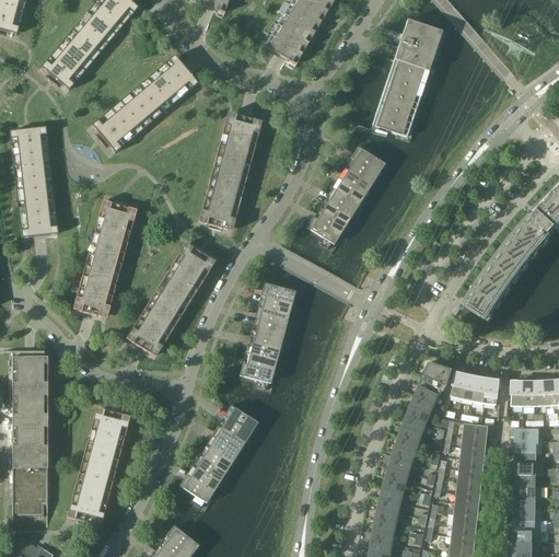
[(0,0),(0,26),(18,32),(25,0),(0,0)]
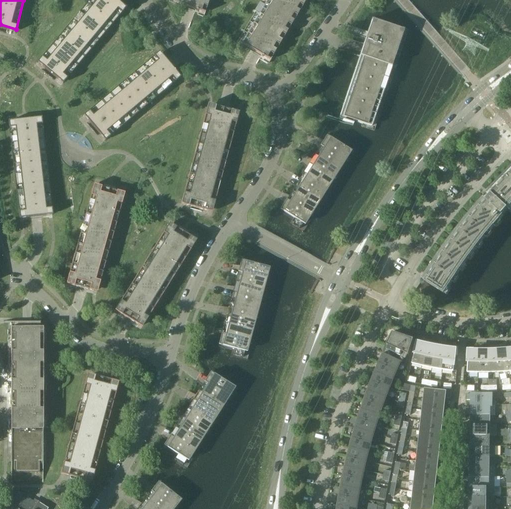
[(64,80),(126,6),(119,0),(88,0),(39,59),(45,64),(64,80)]
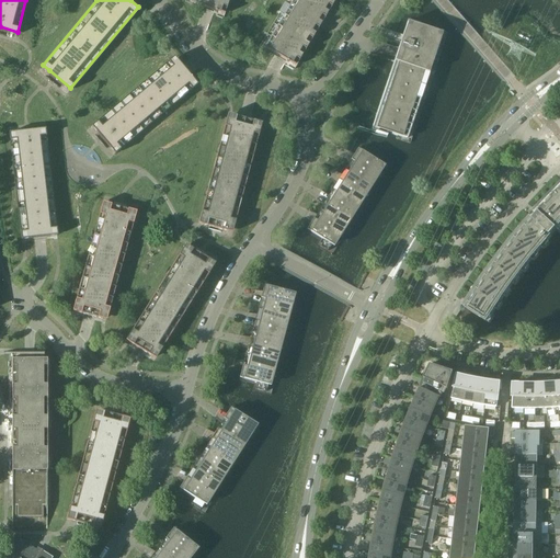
[(224,15),(229,0),(195,0),(209,6),(215,8),(214,12),(224,15)]
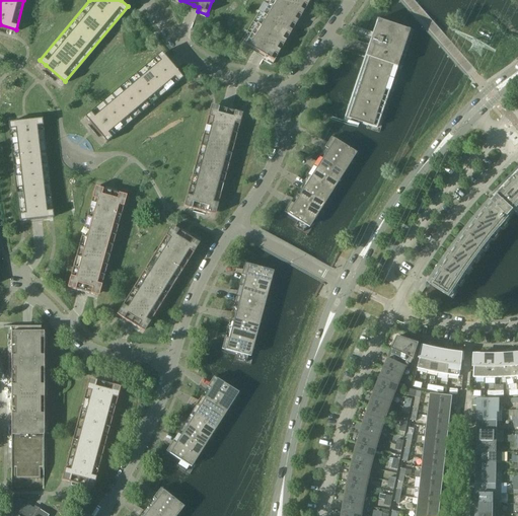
[(272,62),(308,0),(270,0),(245,42),(259,50),(266,54),(264,57),(272,62)]
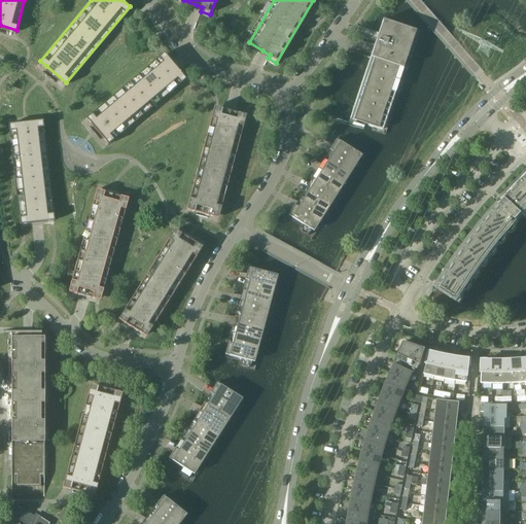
[(383,128),(416,28),(387,19),(354,117),(355,118),(354,120),(364,125),(365,121),(383,128)]
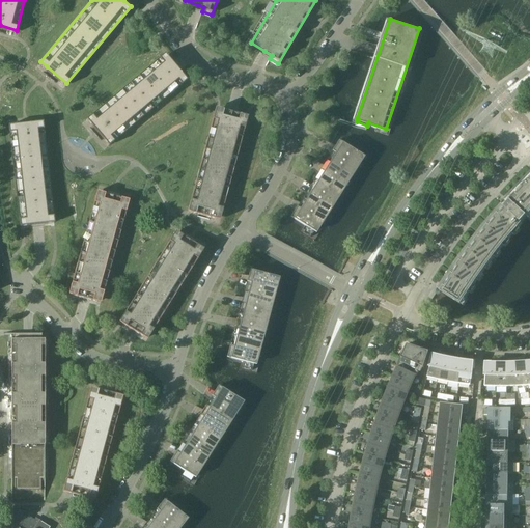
[(88,116),(93,122),(110,142),(188,78),(177,65),(166,52),(88,116)]
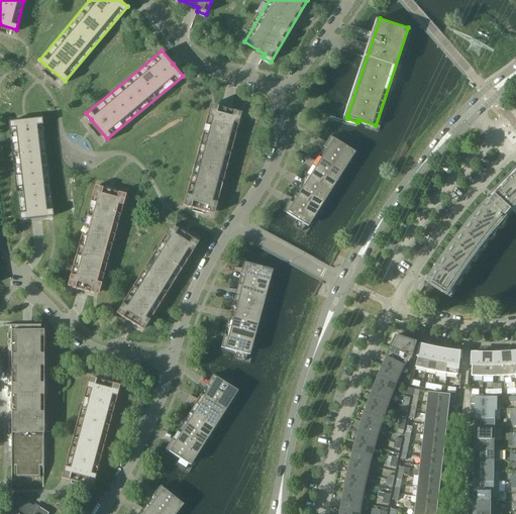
[(184,203),(189,204),(215,211),(218,200),(239,122),(242,111),(238,110),(226,106),(211,102),(208,113),(187,192),(184,203)]
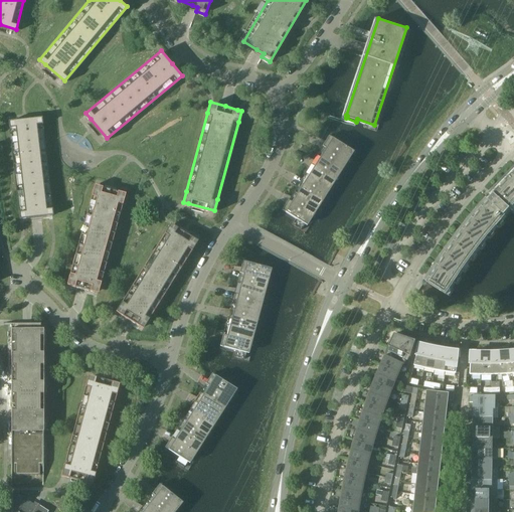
[(42,116),(18,119),(10,120),(21,217),(22,216),(37,215),(51,213),(53,213),(42,116)]
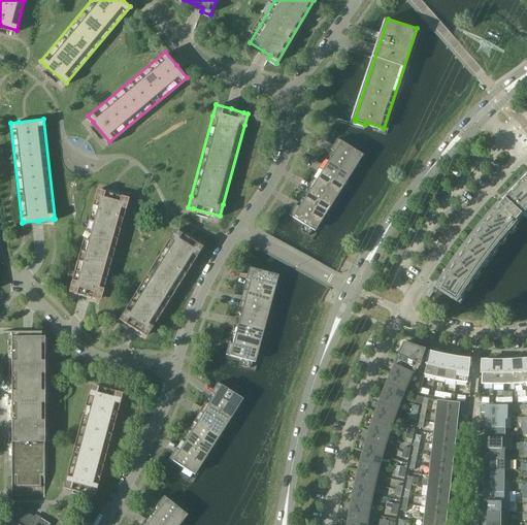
[(335,150),(335,149),(355,162),(361,152),(341,139),(337,137),(331,148),(335,150)]
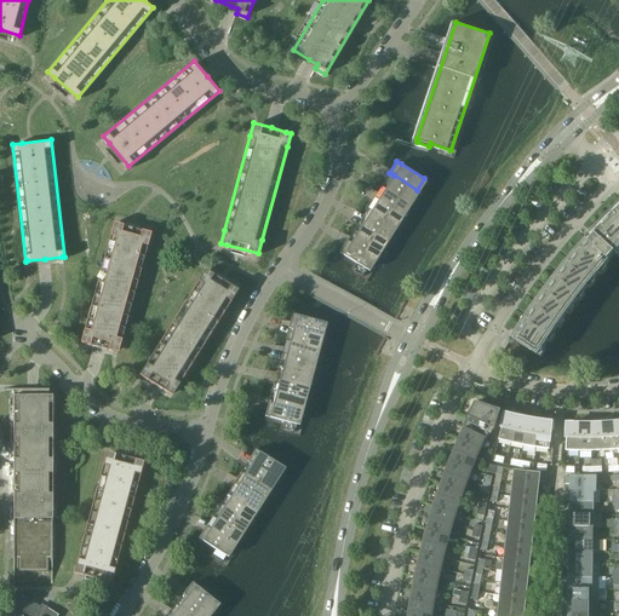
[(394,174),(394,176),(387,186),(410,201),(417,190),(394,174)]
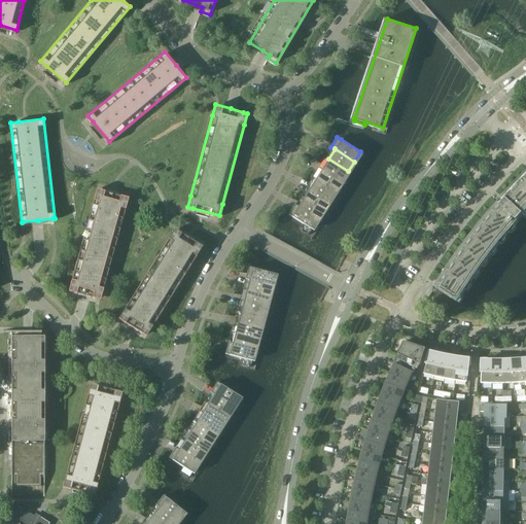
[(348,171),(328,159),(322,168),(343,180),(348,171)]
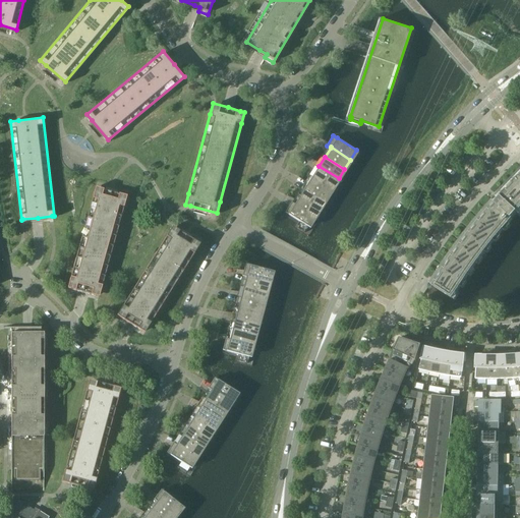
[(339,178),(319,166),(313,175),(333,187),(339,178)]
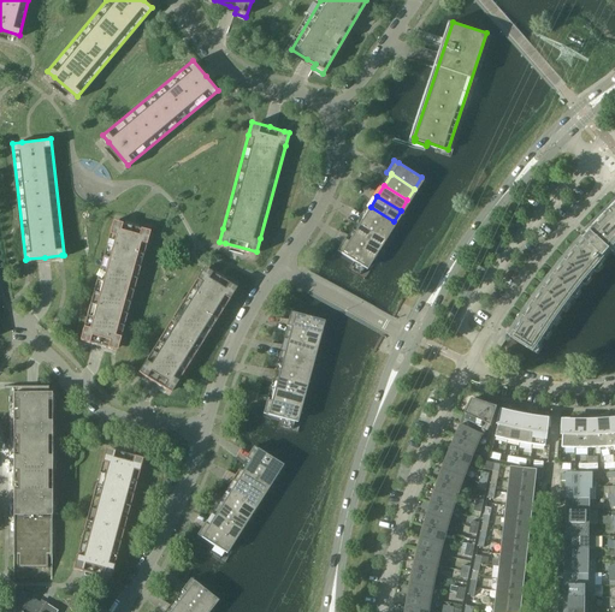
[(394,221),(371,207),(364,218),(386,232),(394,221)]
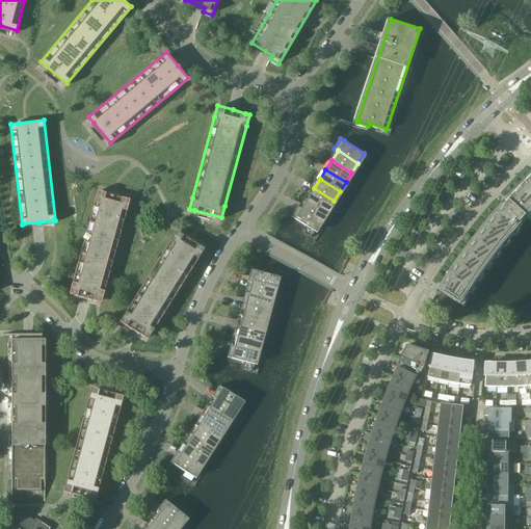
[(445,286),(442,289),(463,303),(466,299),(470,292),(475,285),(480,276),(485,269),(490,262),(496,255),(502,248),(507,241),(513,234),(519,228),(525,220),(524,220),(529,215),(530,216),(530,179),(524,186),(518,192),(511,199),(511,200),(507,205),(506,204),(487,228),(466,256),(445,286)]
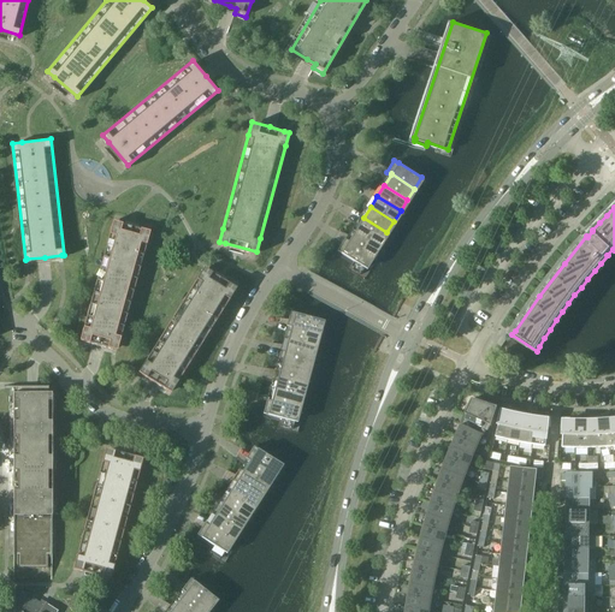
[(356,229),(379,243),(386,232),(364,218),(356,229)]
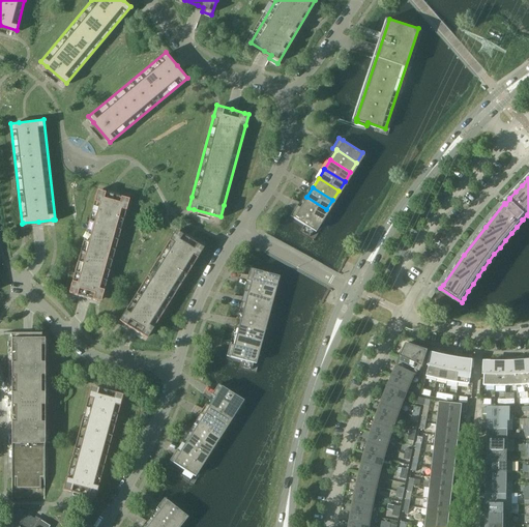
[(95,200),(74,280),(72,280),(69,291),(86,295),(101,299),(105,288),(126,208),(130,197),(126,196),(109,191),(101,188),(101,189),(98,188),(95,200)]
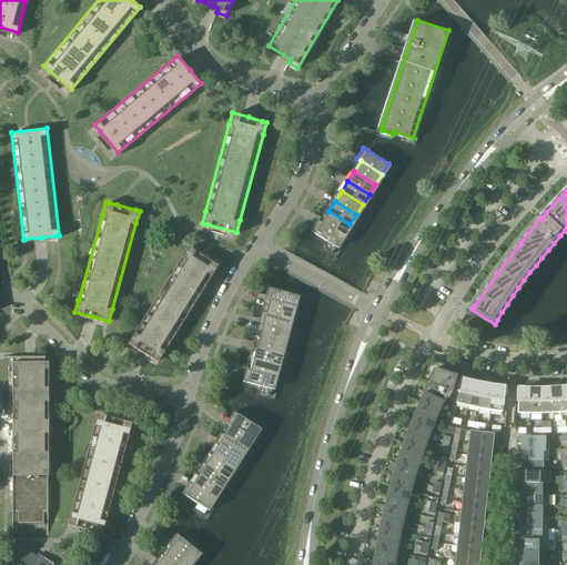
[(322,221),(344,234),(350,224),(328,211),(323,220),(322,221)]
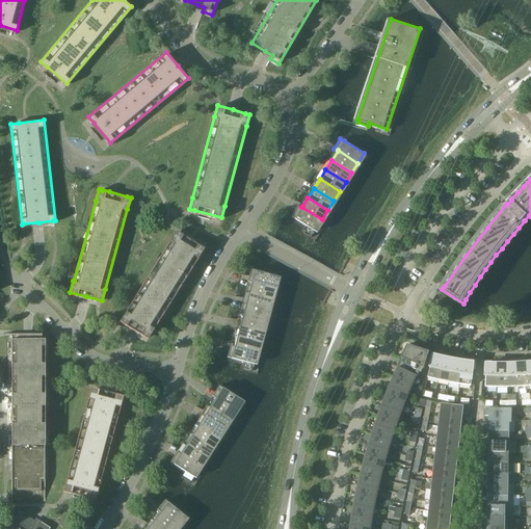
[(295,217),(307,223),(303,230),(312,235),(322,219),(301,207),(302,206),(298,204),(292,214),(295,217)]
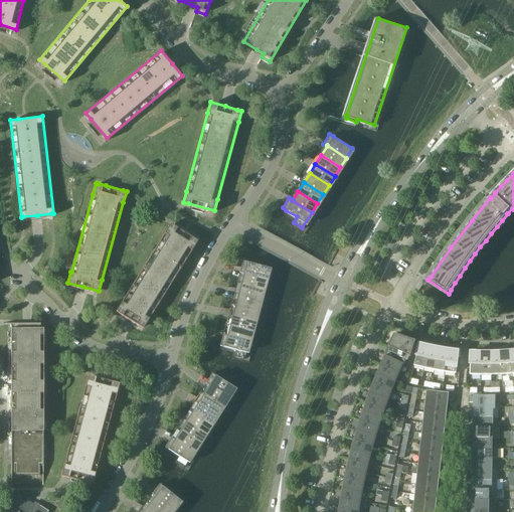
[(165,231),(166,231),(123,300),(117,310),(130,318),(144,327),(150,317),(192,248),(198,238),(196,237),(196,236),(190,233),(180,227),(174,223),(171,221),(165,231)]
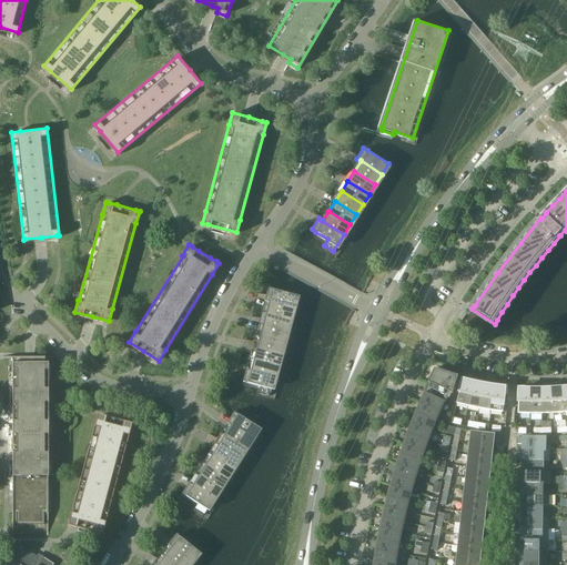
[(270,299),(294,305),(297,293),(269,285),(265,299),(270,300),(270,299)]
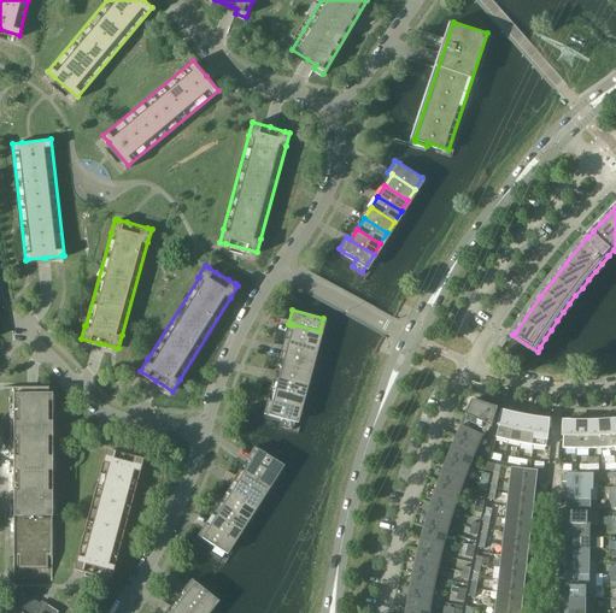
[(289,337),(316,343),(320,331),(293,324),(293,325),(289,337)]
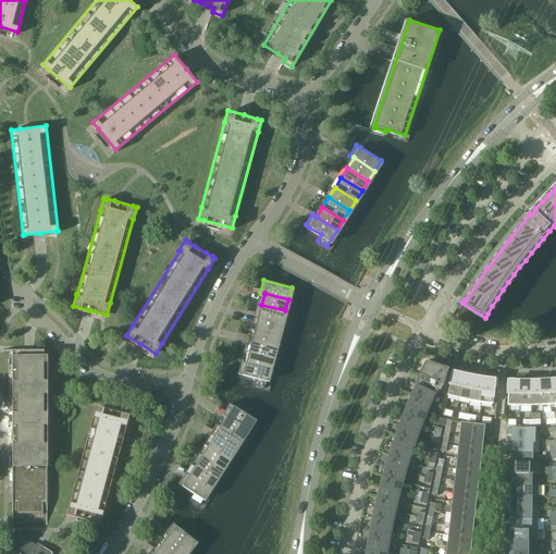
[(285,310),(261,305),(259,316),(283,322),(285,310)]
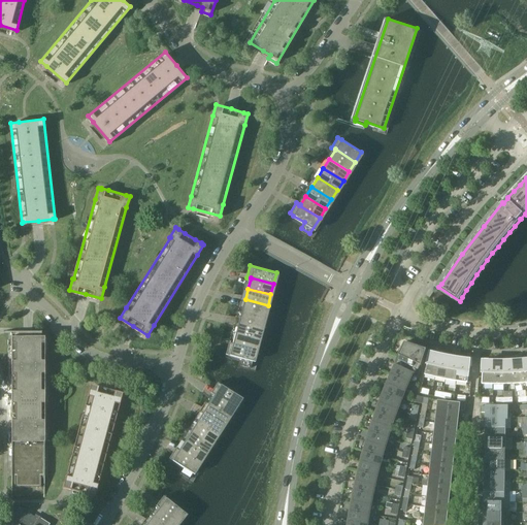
[(268,305),(245,299),(242,309),(265,316),(268,305)]
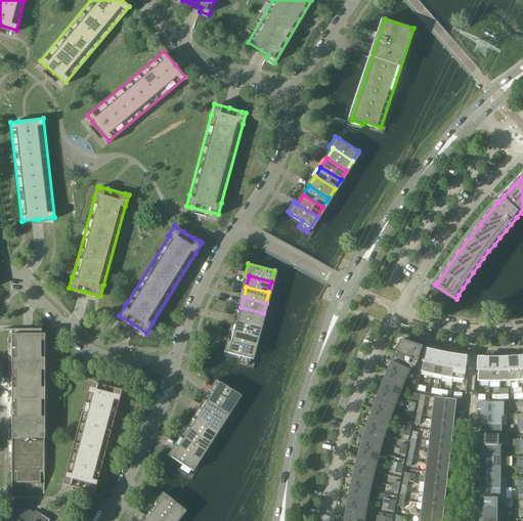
[(263,313),(241,307),(237,318),(260,324),(263,313)]
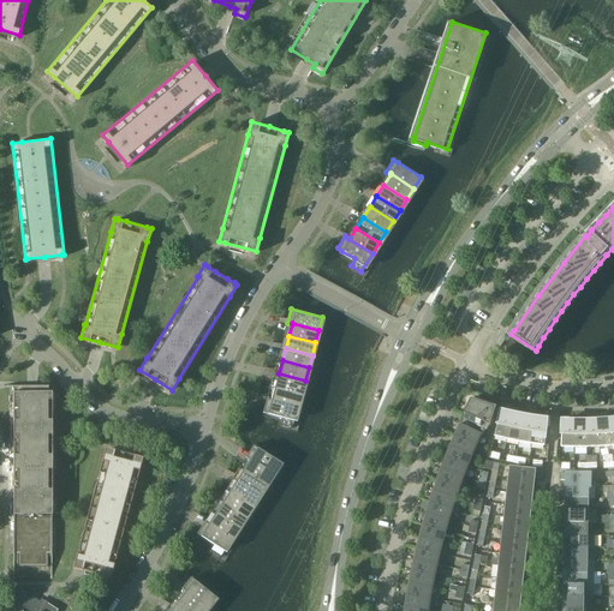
[(275,385),(302,393),(305,381),(279,373),(275,385)]
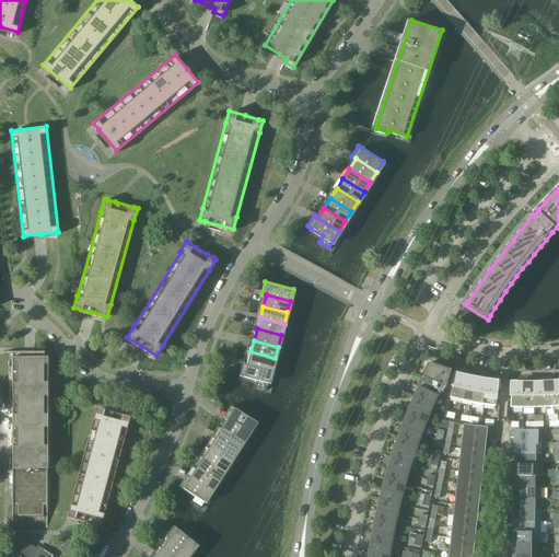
[(47,525),(48,525),(48,351),(31,351),(13,351),(13,525),(14,525),(14,514),(47,514),(47,525)]
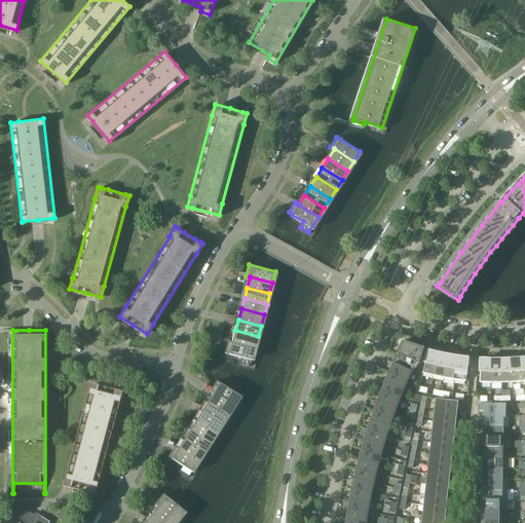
[(232,341),(255,347),(258,336),(235,330),(233,340),(232,341)]
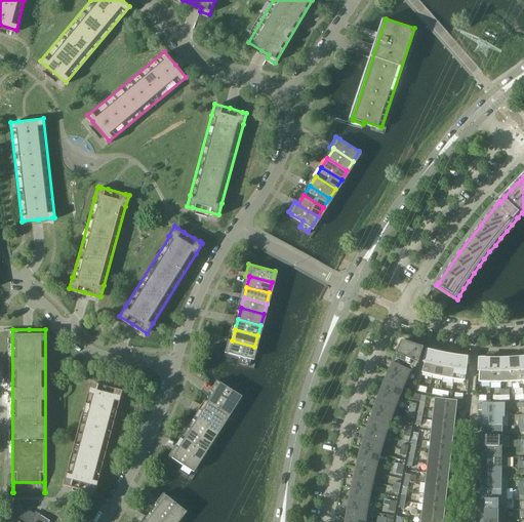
[(404,337),(394,360),(412,368),(411,368),(417,370),(426,345),(404,337)]
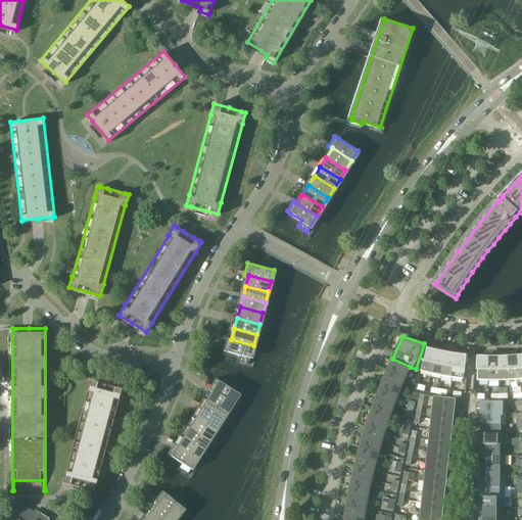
[(224,349),(241,353),(239,360),(249,362),(253,345),(231,339),(232,338),(228,337),(224,349)]
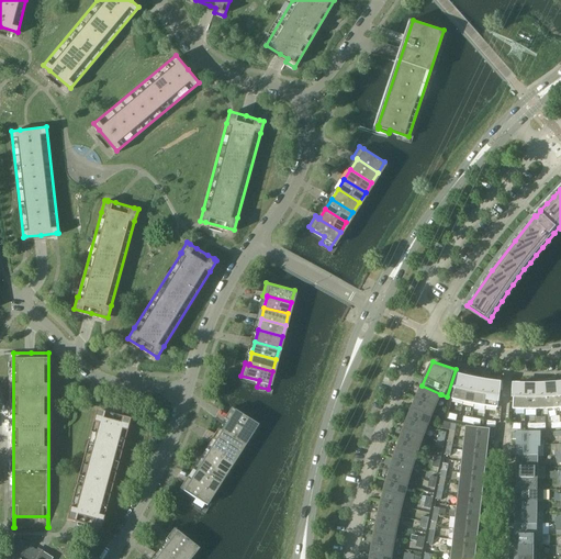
[(459,398),(464,399),(471,373),(464,371),(464,373),(460,372),(453,395),(459,398)]
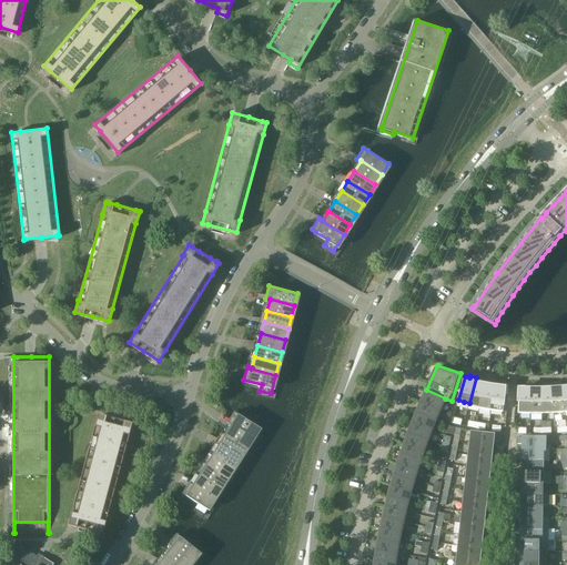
[(482,405),(486,381),(482,381),(482,379),(476,377),(469,403),(482,405)]
